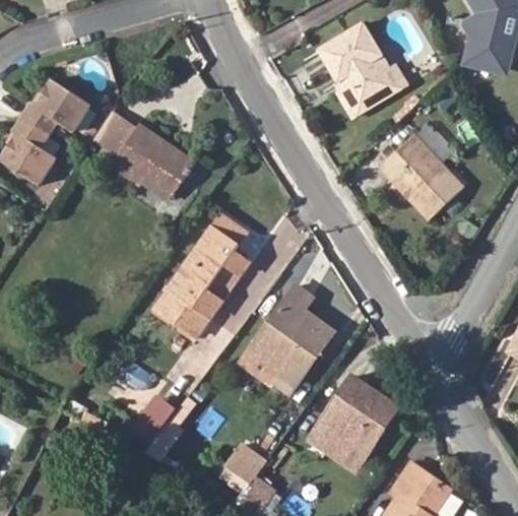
[(506,12),(517,4),(517,0),(474,0),(480,9),(465,18),(474,31),(470,49),(477,61),(491,65),(505,56),(509,40),(501,27),(506,12)]
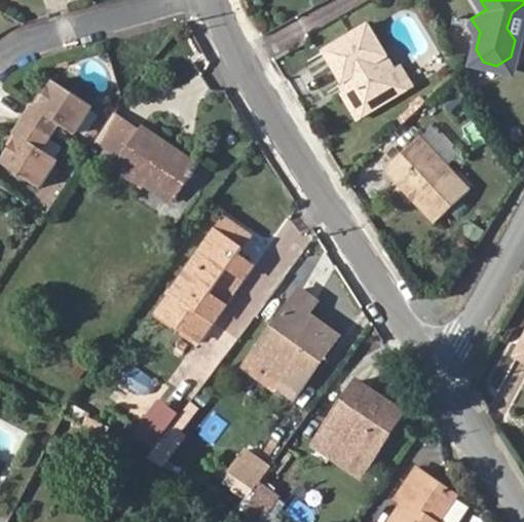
[(515,40),(523,12),(523,4),(512,12),(507,28),(515,40)]
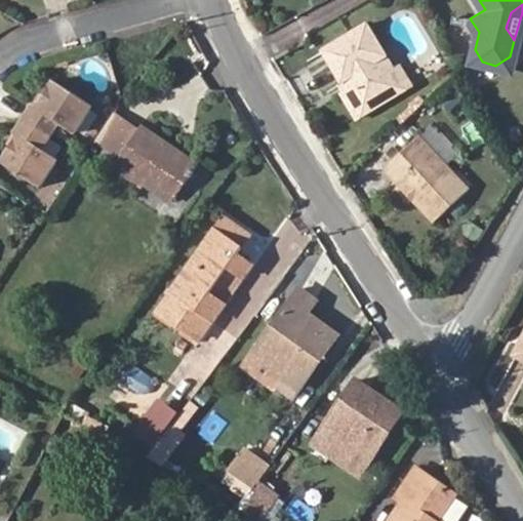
[(378,71),(384,68),(356,25),(312,53),(331,84),(336,81),(343,90),(337,93),(353,117),(391,91),(378,71)]
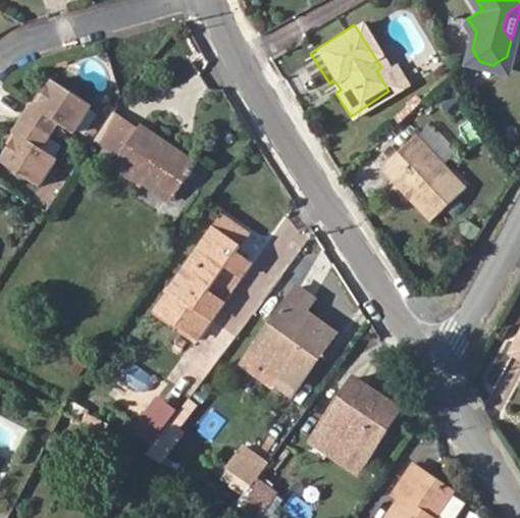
[(507,56),(492,65),(498,66),(503,68),(505,62),(507,56)]
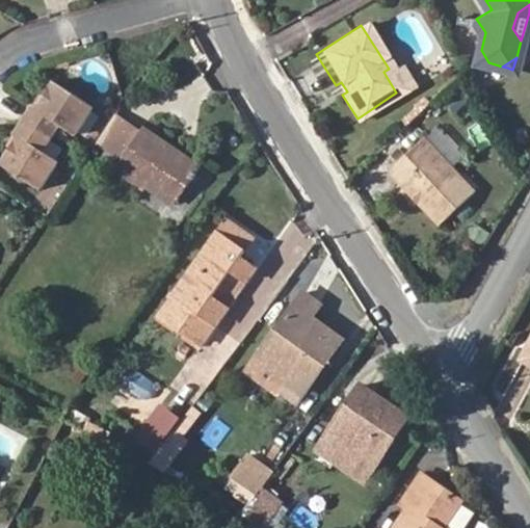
[(395,64),(389,69),(383,72),(396,93),(408,84),(395,64)]
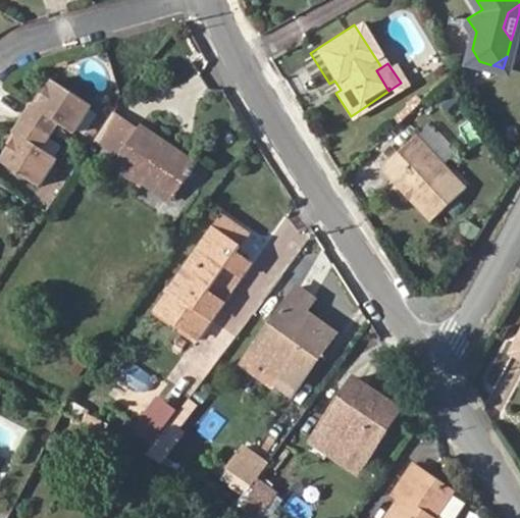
[(21,127),(2,153),(40,179),(58,153),(41,142),(58,116),(75,127),(94,100),(55,73),(38,101),(34,99),(16,125),(21,127)]
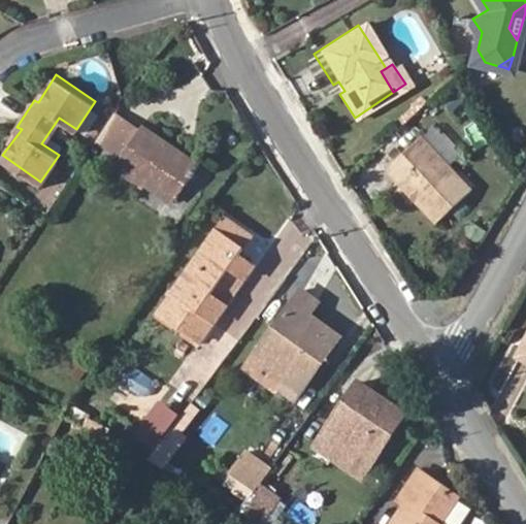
[(338,82),(333,85),(339,94),(344,91),(338,82)]
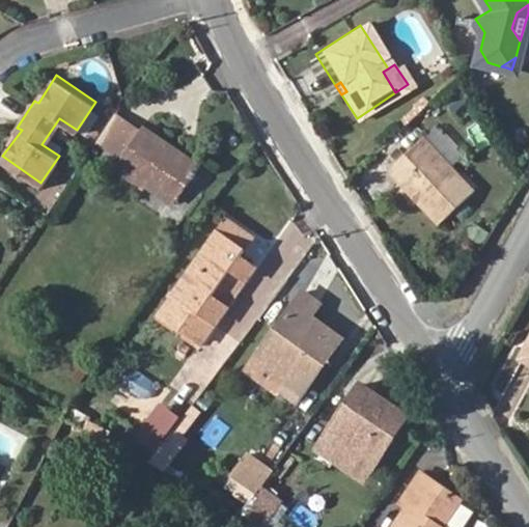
[(351,121),(357,118),(341,94),(336,98),(351,121)]
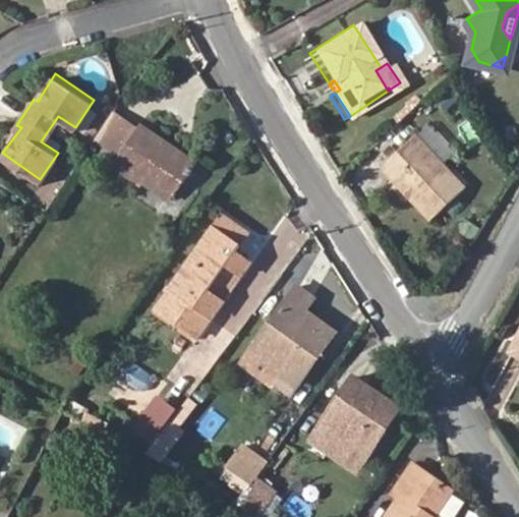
[(121,144),(134,125),(111,108),(98,127),(121,144)]
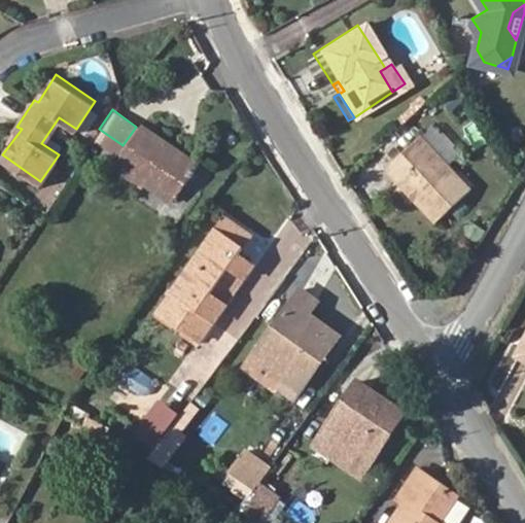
[(170,198),(196,161),(140,120),(136,127),(123,145),(118,150),(148,172),(143,179),(170,198)]
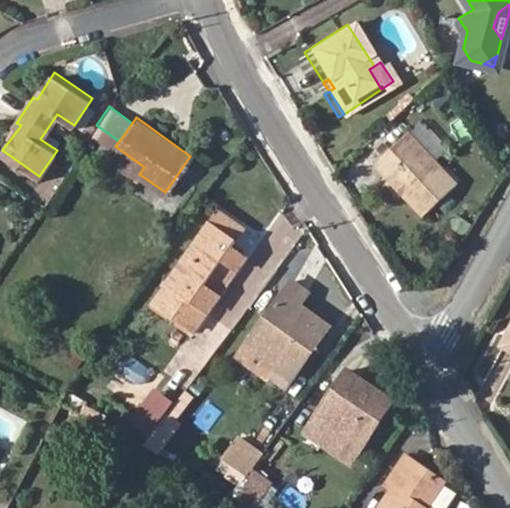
[(405,133),(372,163),(421,217),(454,187),(405,133)]
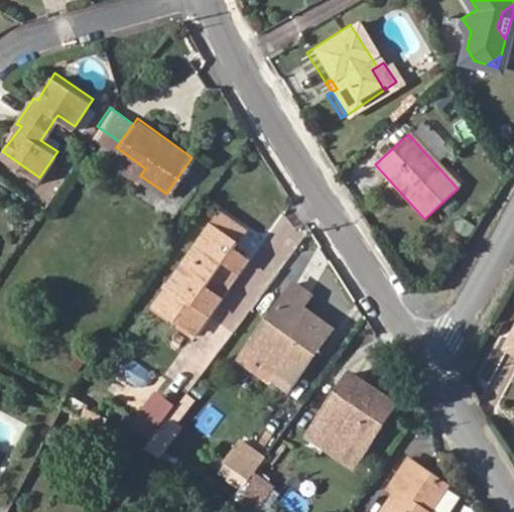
[(216,228),(224,216),(218,211),(209,223),(216,228)]
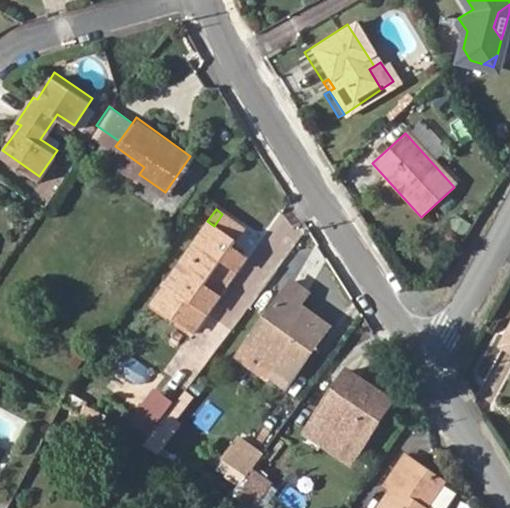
[(242,228),(222,214),(214,226),(233,240),(242,228)]
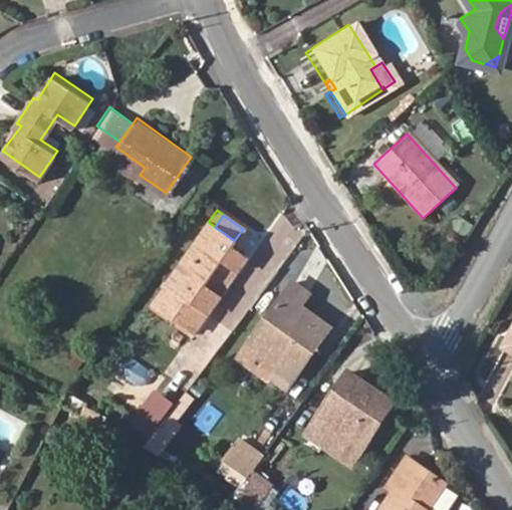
[(208,222),(165,282),(172,288),(215,227),(208,222)]
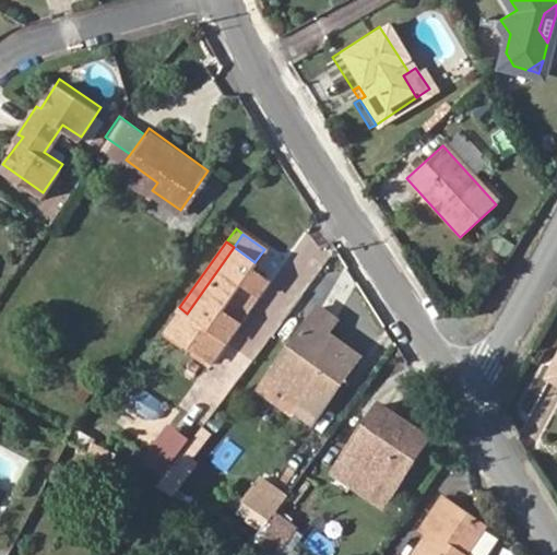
[(255,262),(234,247),(187,314),(223,339),(236,320),(221,309),(240,283),(256,294),(267,278),(251,268),(255,262)]
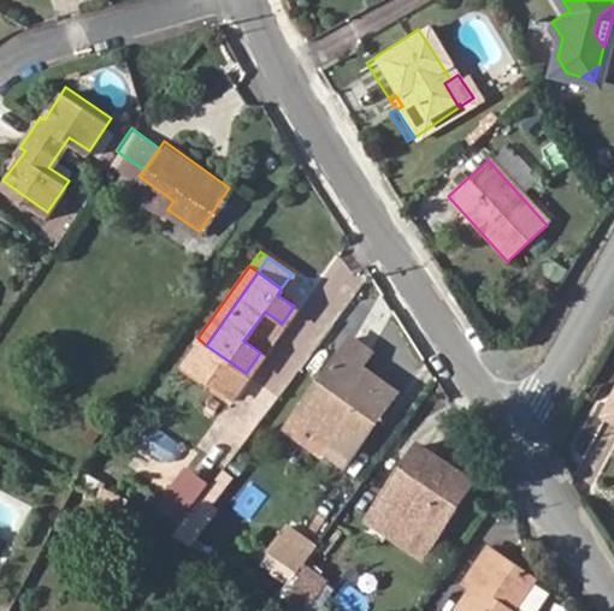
[(344,461),(399,389),(362,362),(372,348),(353,334),(299,407),(334,433),(324,446),(344,461)]
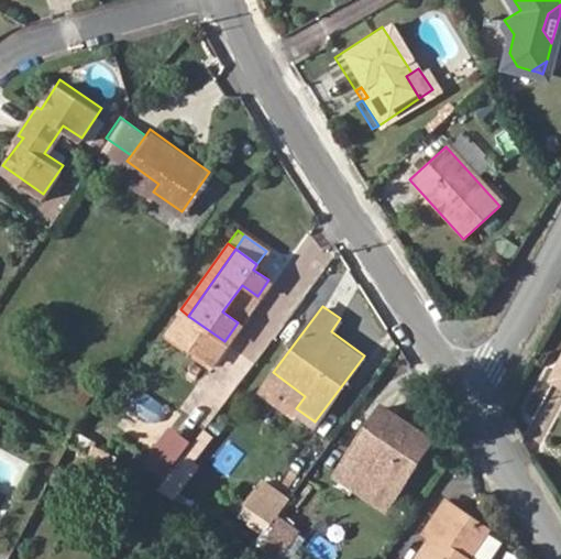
[(188,316),(180,309),(166,330),(174,336),(188,316)]
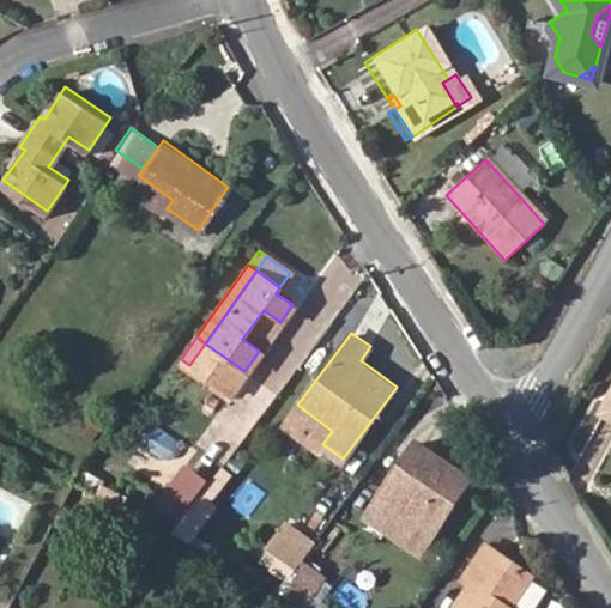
[(244,371),(205,344),(189,365),(229,394),(244,371)]
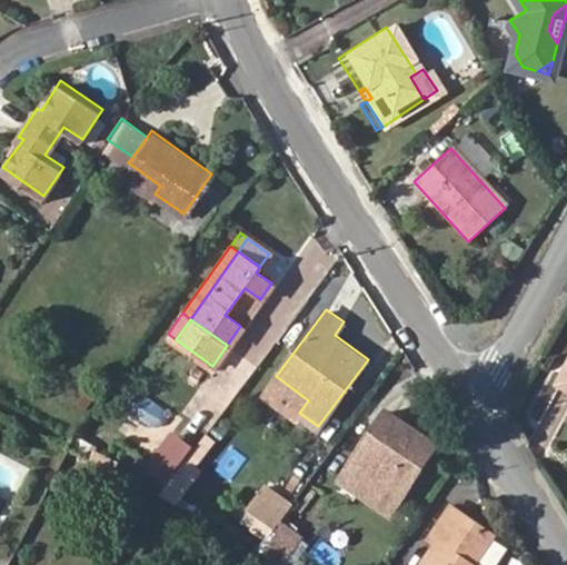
[(566,355),(554,380),(566,387),(566,355)]
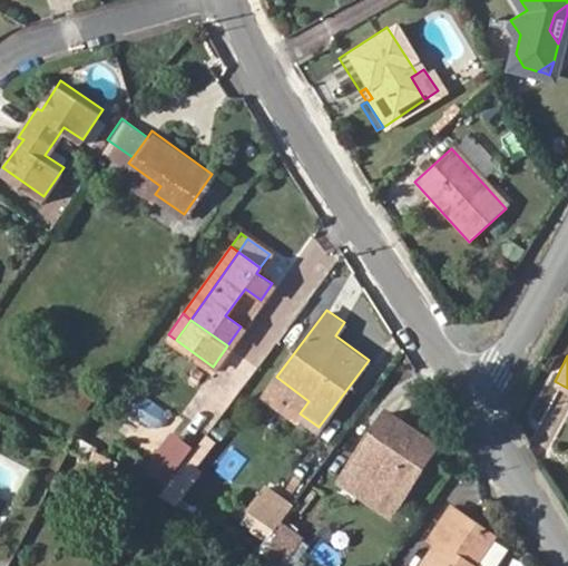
[(402,435),(408,428),(390,415),(352,468),(372,482),(361,498),(389,518),(439,450),(422,439),(418,446),(402,435)]
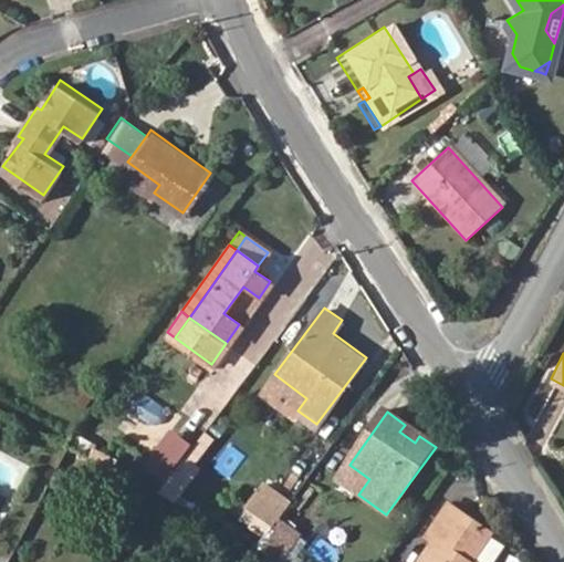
[(419,436),(405,425),(399,432),(415,443),(419,436)]
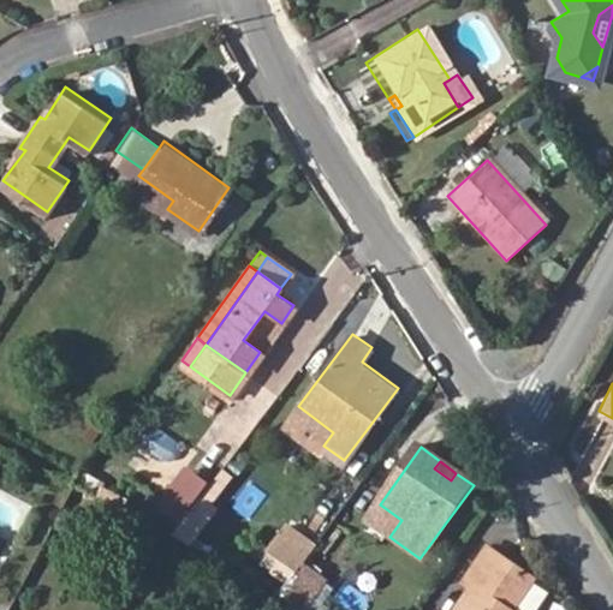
[(224,503),(188,467),(153,501),(189,537),(224,503)]
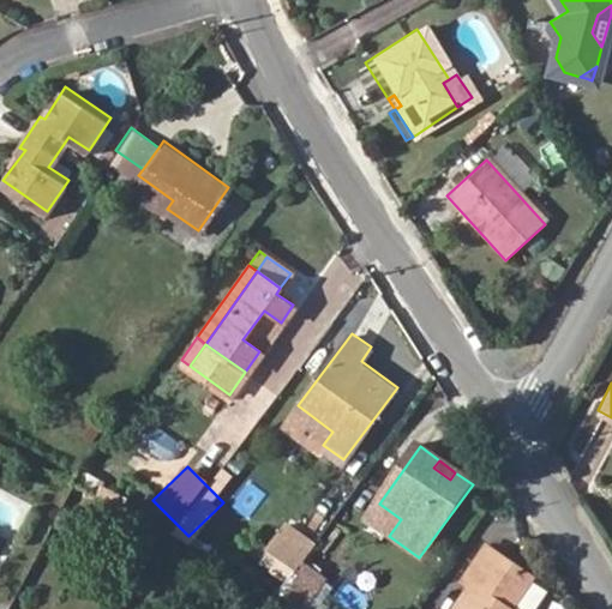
[(401,519),(379,504),(366,520),(389,536),(401,519)]
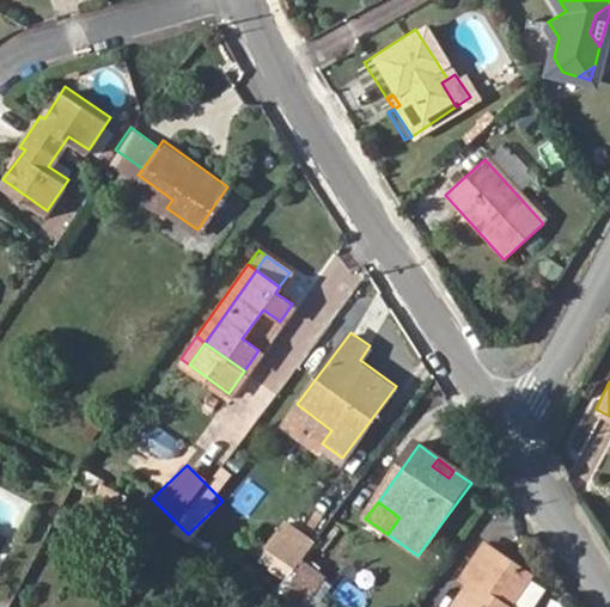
[(468,606),(500,555),(475,538),(453,571),(468,581),(456,601),(449,595),(440,606),(468,606)]
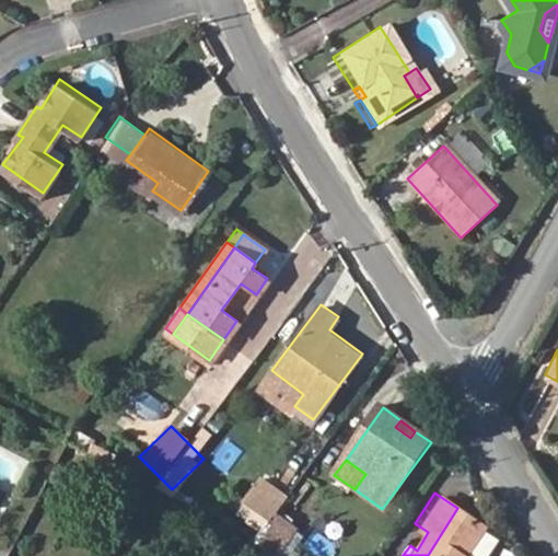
[(465,555),(461,553),(479,521),(457,508),(428,555),(465,555)]
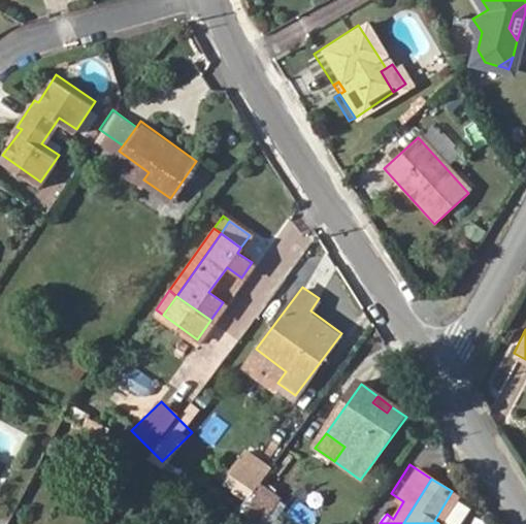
[(252,523),(265,505),(248,493),(228,520),(232,523),(252,523)]
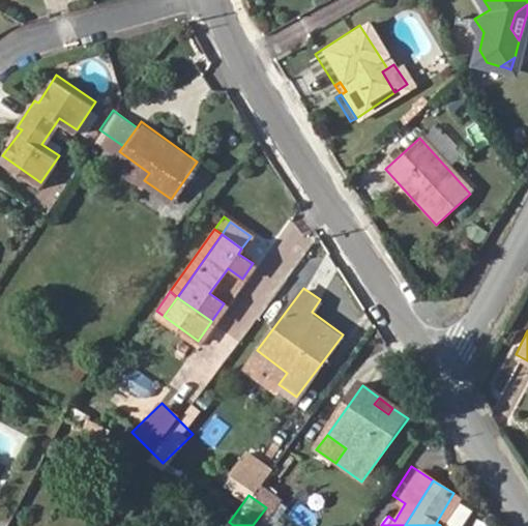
[(472,525),(499,525),(477,516),(472,525)]
